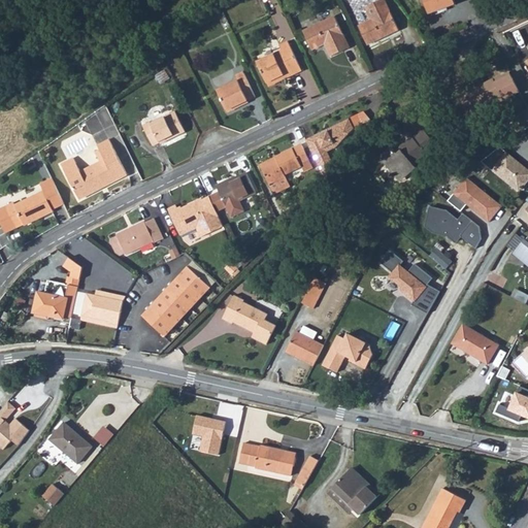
[(433,0),(438,10),(464,0),(433,0)]
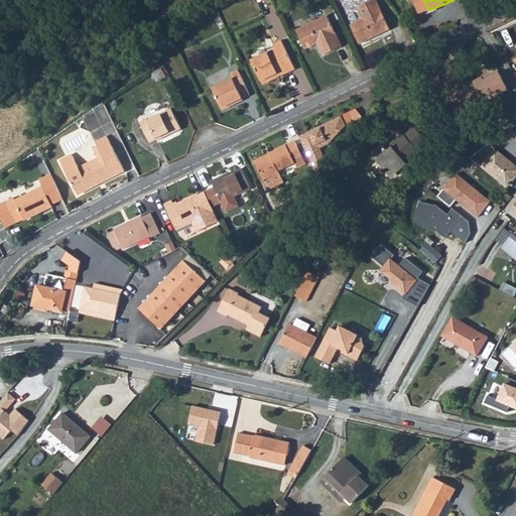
[(353,31),(359,43),(388,29),(376,5),(359,13),(365,25),(353,31)]
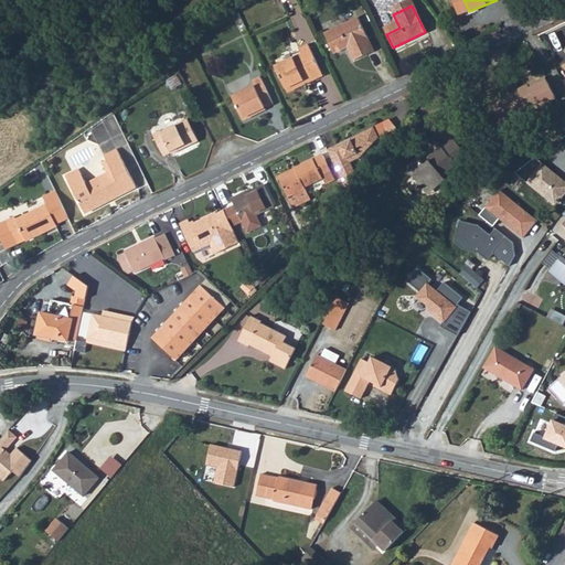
[(321,38),(331,59),(344,53),(351,65),(371,56),(355,22),(321,38)]
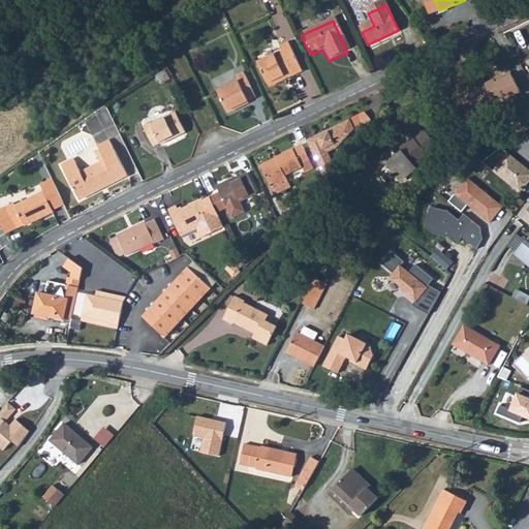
[(268,82),(287,72),(289,78),(298,74),(284,44),(276,49),(278,53),(257,62),(268,82)]
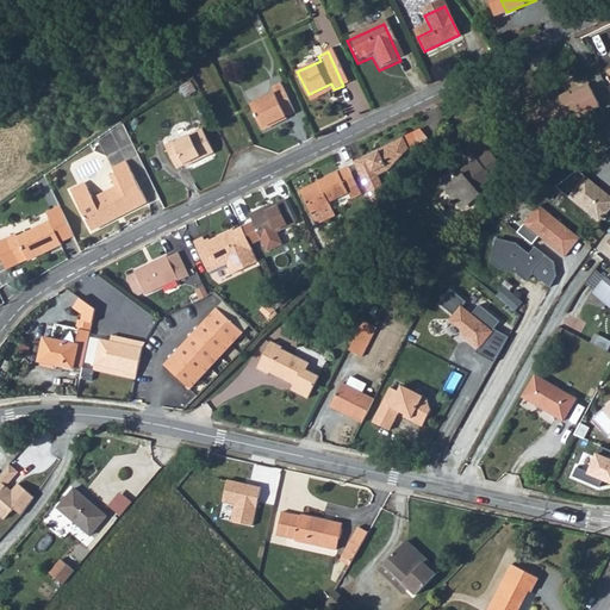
[(309,94),(311,100),(334,89),(331,83),(309,94)]
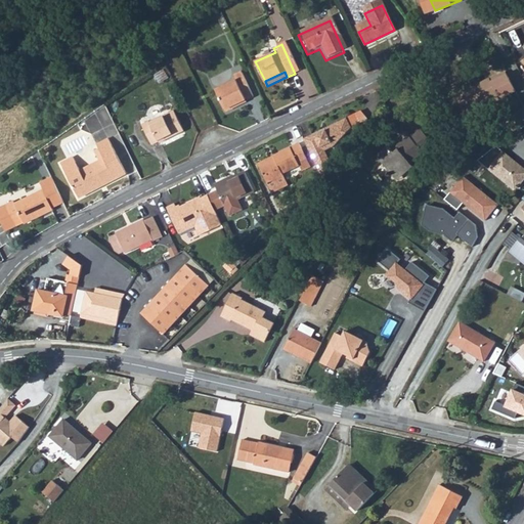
[(211,90),(221,112),(248,98),(236,73),(228,77),(230,81),(211,90)]
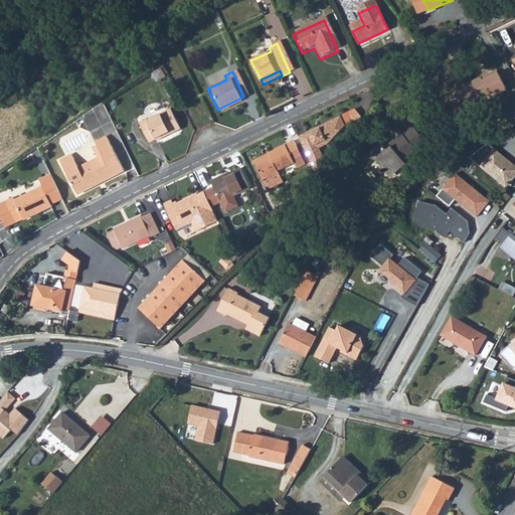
[(457,112),(489,92),(492,96),(500,91),(490,73),(481,78),(479,74),(446,96),(457,112)]
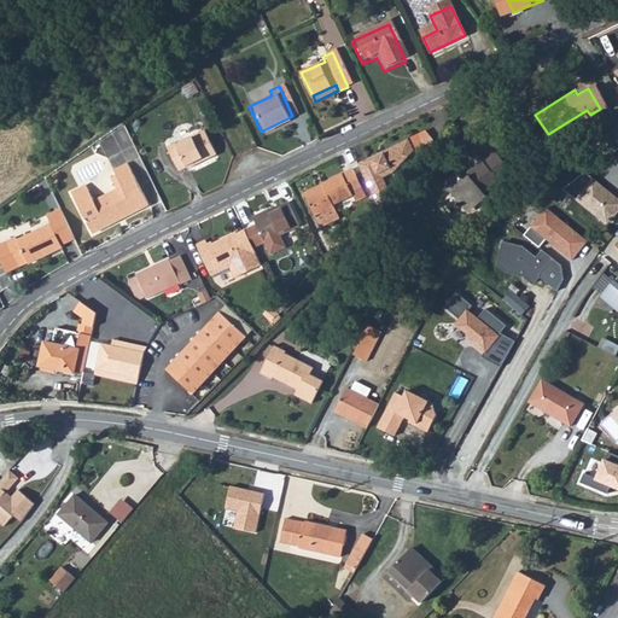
[(548,134),(551,139),(590,115),(587,110),(548,134)]
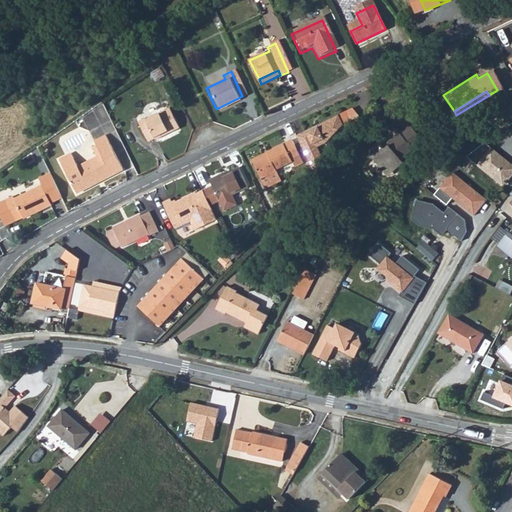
[(511,99),(500,108),(509,120),(511,117),(511,99)]
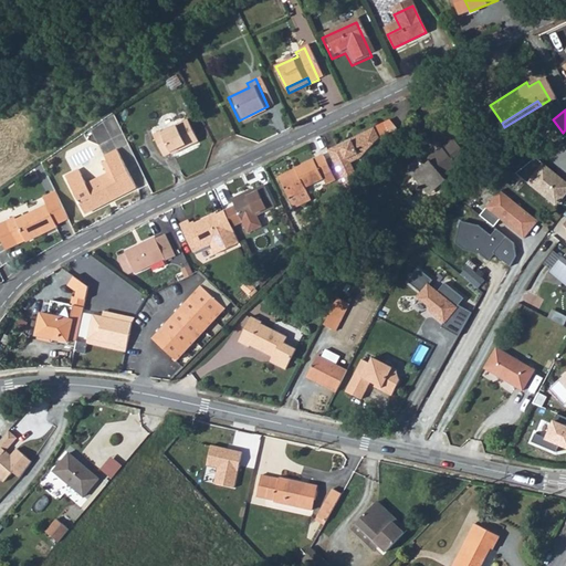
[(548,123),(558,137),(563,133),(553,119),(548,123)]
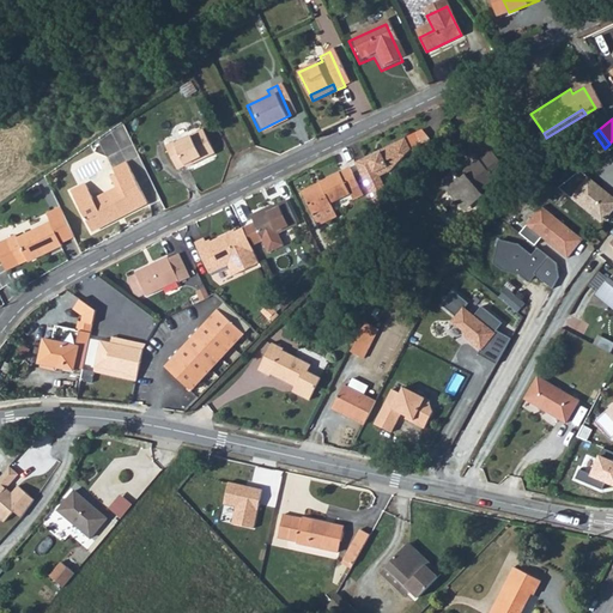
[(151,152),(161,174),(168,171),(169,174),(200,159),(189,137),(161,150),(159,149),(151,152)]
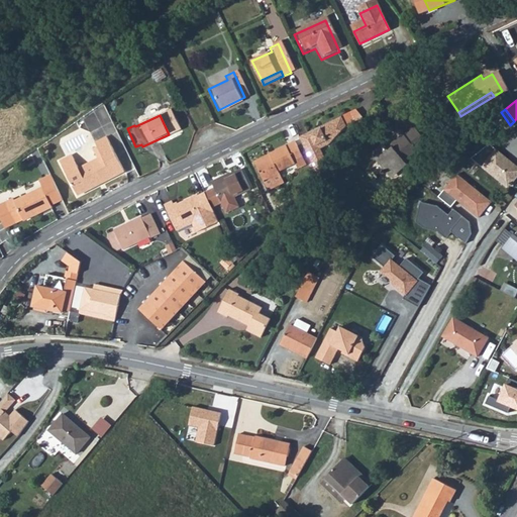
[(310,133),(300,138),(317,175),(325,166),(320,152),(323,151),(331,147),(347,128),(342,118),(321,128),(322,130),(311,135),(310,133)]
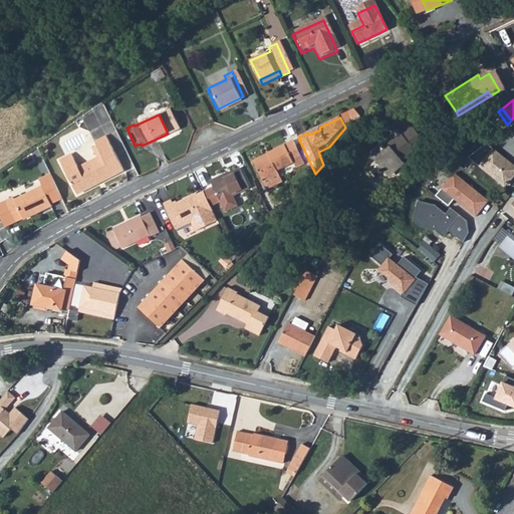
[(361,156),(383,176),(400,159),(396,156),(408,143),(406,142),(415,132),(404,121),(395,132),(393,129),(375,148),(374,147),(372,145),(361,156)]
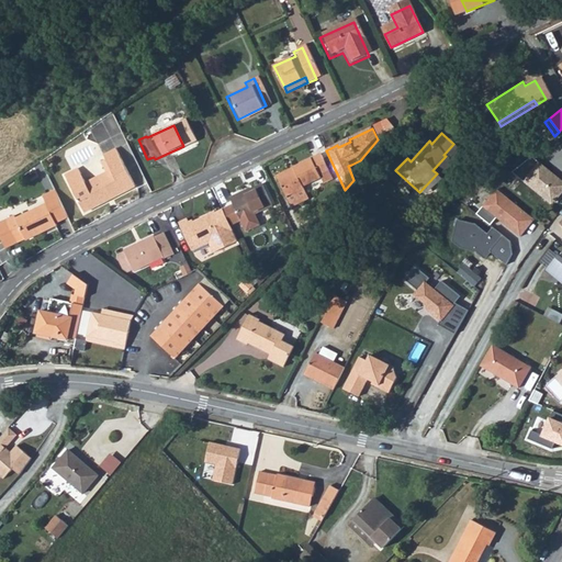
[(66,175),(74,192),(83,213),(135,187),(117,149),(104,156),(111,171),(92,180),(86,183),(78,168),(66,175)]
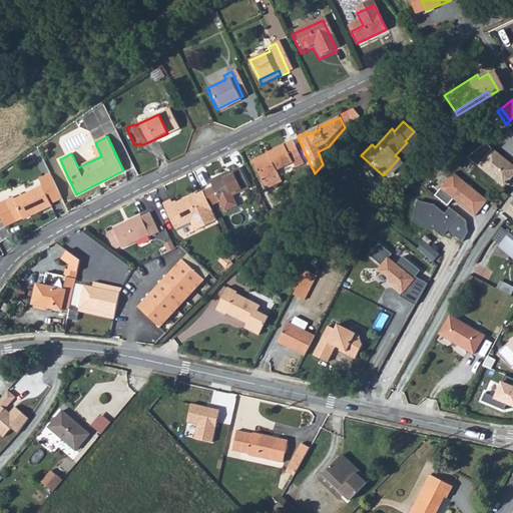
[(252,161),(253,163),(262,180),(277,172),(277,171),(293,162),(292,160),(299,156),(293,142),(252,161)]
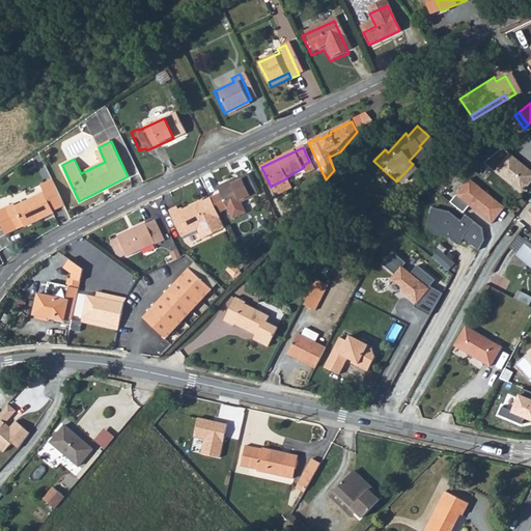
[(329,157),(334,170),(337,167),(332,156),(329,157)]
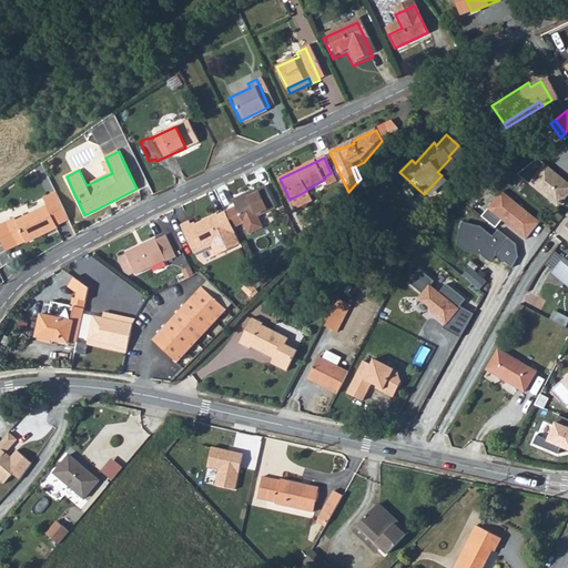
[(545,166),(529,186),(556,208),(561,206),(567,198),(567,186),(560,181),(561,180),(545,166)]
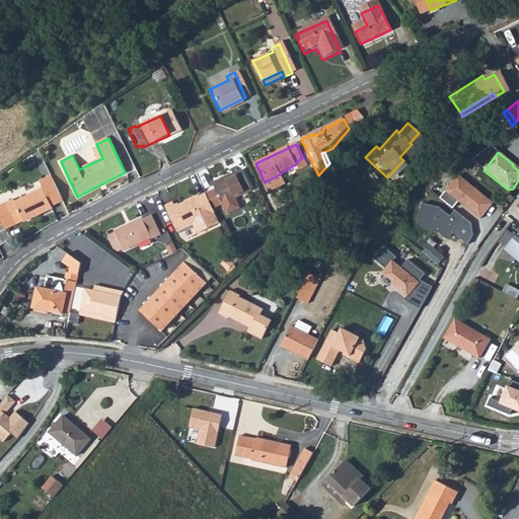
[(302,158),(295,162),(296,164),(298,170),(306,166),(302,158)]
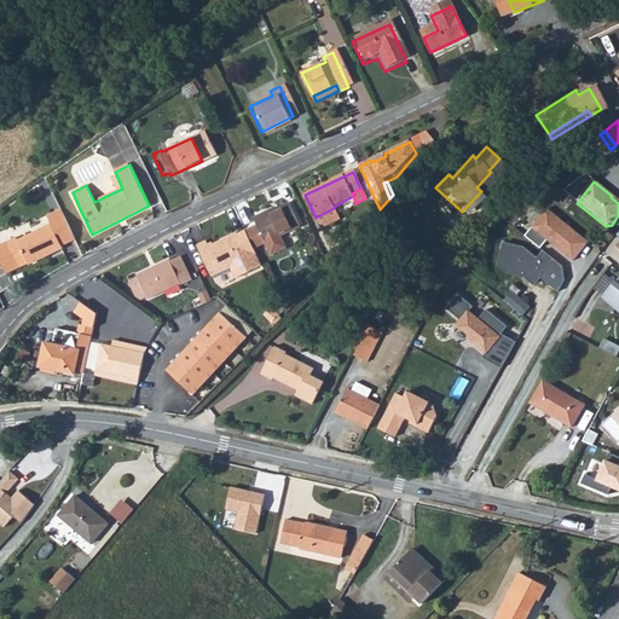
[(252,220),(264,244),(298,229),(288,204),(261,217),(261,215),(252,220)]
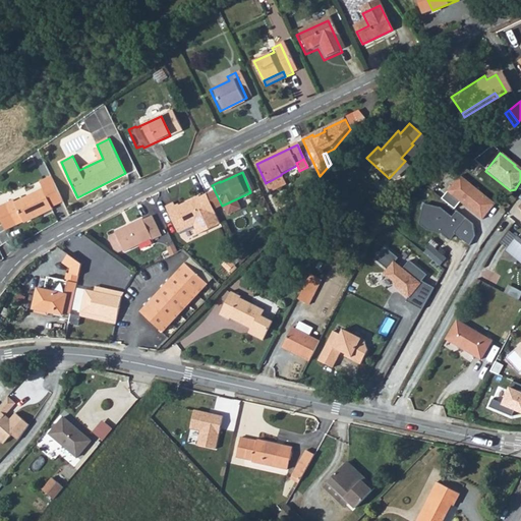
[(0,219),(0,223),(6,234),(23,225),(24,226),(43,216),(52,210),(51,207),(61,200),(50,175),(38,182),(41,189),(13,206),(12,204),(4,208),(8,215),(0,219)]
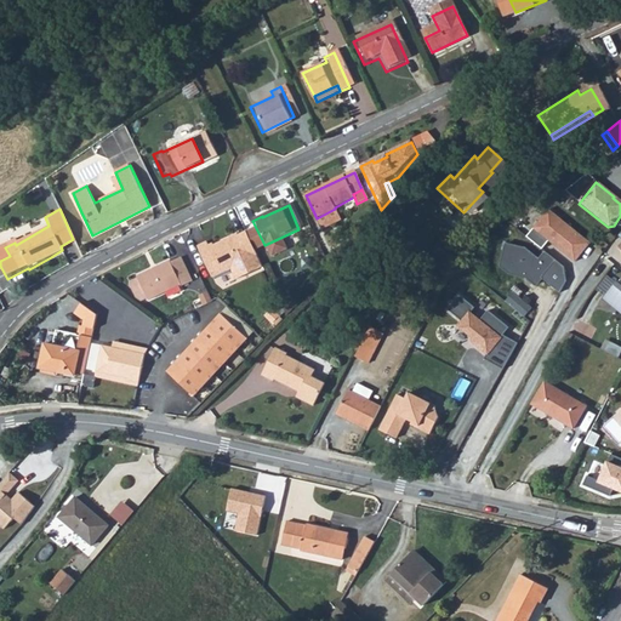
[(550,211),(527,237),(542,251),(551,241),(575,263),(590,246),(550,211)]
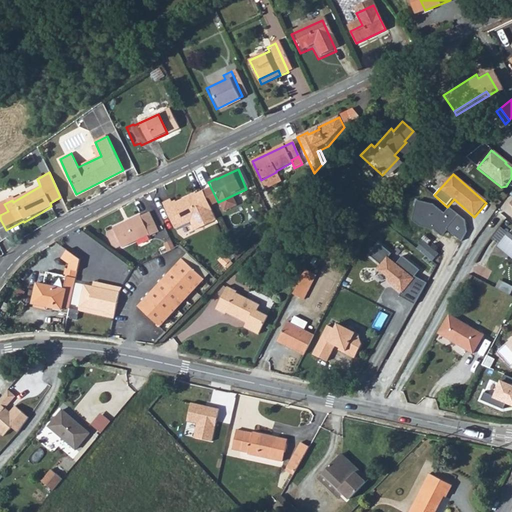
[(162,206),(174,231),(189,224),(193,233),(216,222),(202,193),(194,197),(194,195),(172,206),(169,202),(162,206)]
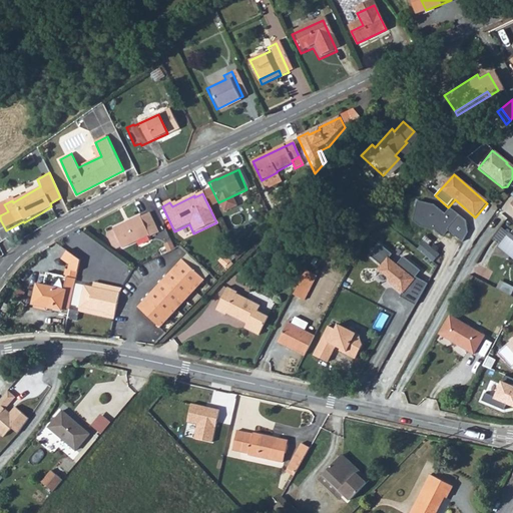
[(452,224),(461,230),(468,218),(459,213),(452,224)]
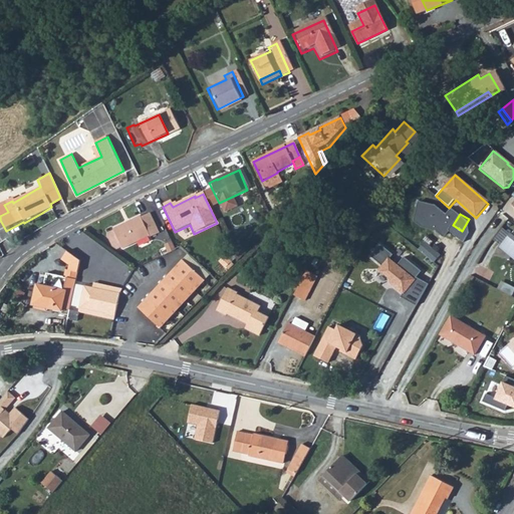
[(120,250),(120,251),(148,240),(149,242),(159,237),(150,217),(142,221),(142,219),(112,231),(113,232),(108,234),(106,238),(111,250),(115,252),(120,250)]
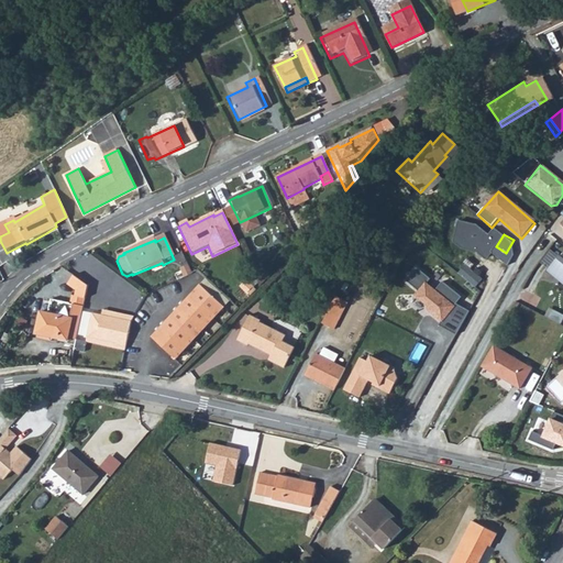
[(562,261),(556,256),(547,268),(562,280),(562,293),(562,295),(562,261)]
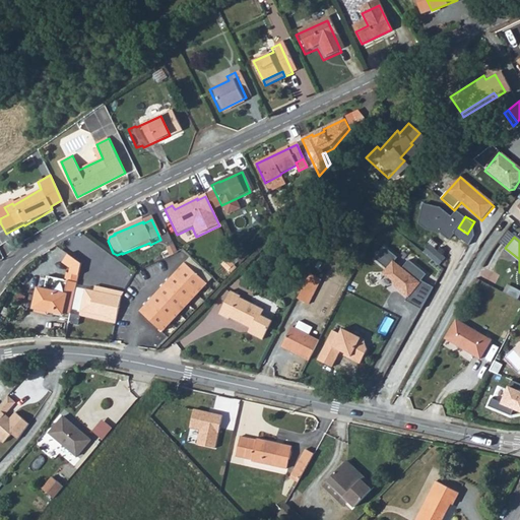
[(429,244),(424,253),(442,263),(447,254),(429,244)]
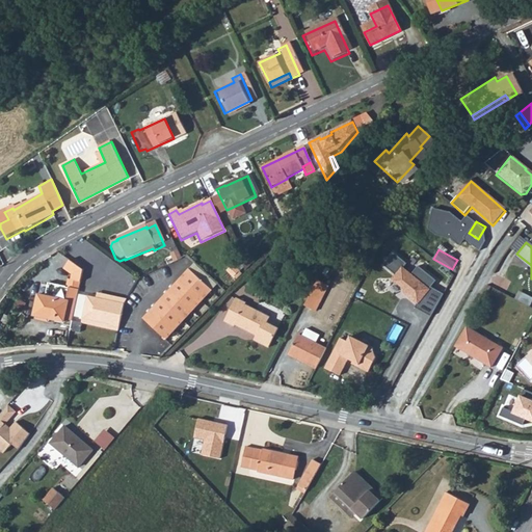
[(396,251),(386,263),(398,274),(408,262),(396,251)]
